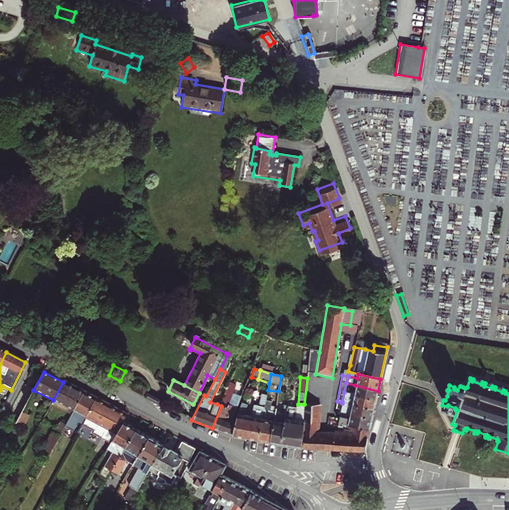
[(53,400),(73,411),(83,392),(63,382),(53,400)]
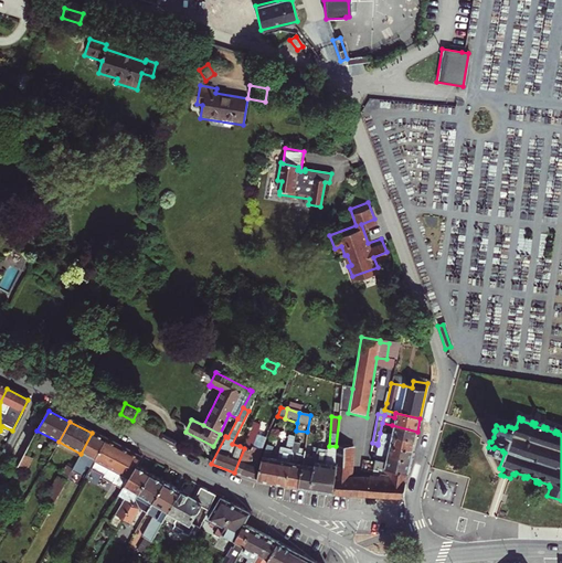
[(234,473),(253,479),(260,459),(262,452),(251,447),(260,426),(251,422),(240,446),(244,448),(234,473)]
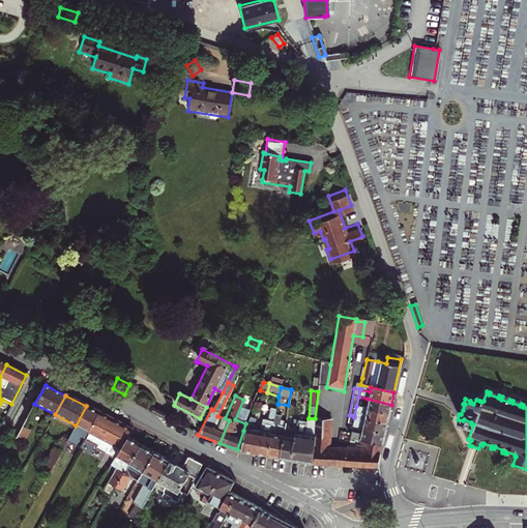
[(366,408),(389,414),(391,405),(368,399),(366,408)]
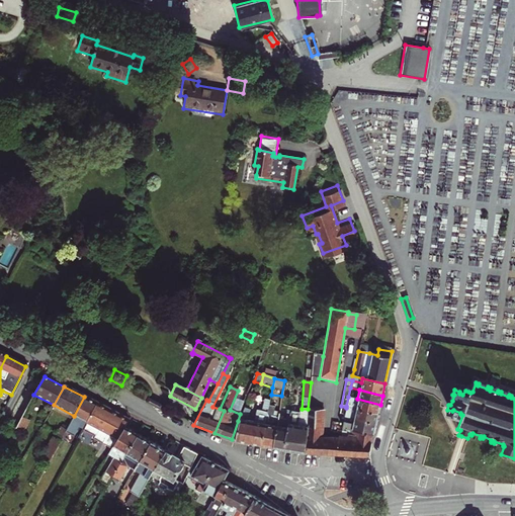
[(97,404),(84,397),(74,416),(67,428),(74,432),(78,425),(83,428),(87,420),(97,404)]
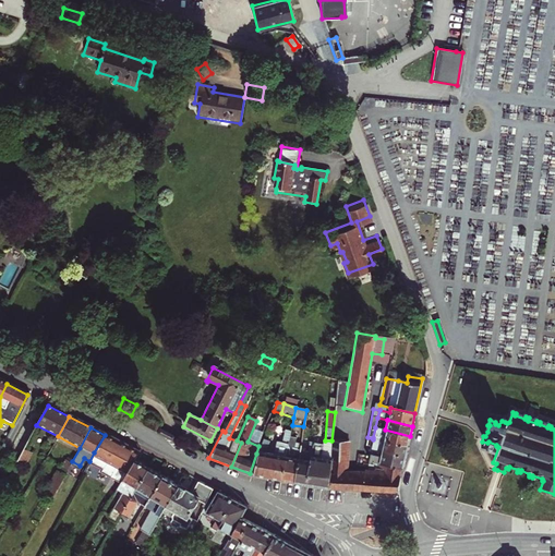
[(408,445),(410,436),(385,430),(375,427),(373,437),(408,445)]
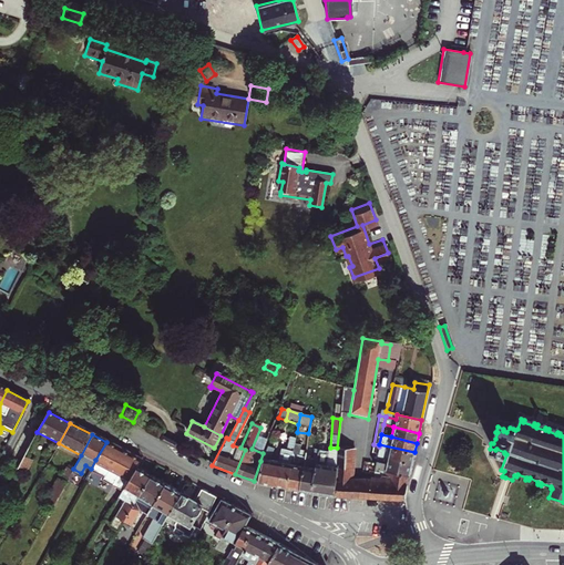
[(286,488),(294,445),(296,439),(289,438),(286,451),(279,450),(267,447),(264,461),(260,461),(254,481),(257,482),(286,488)]
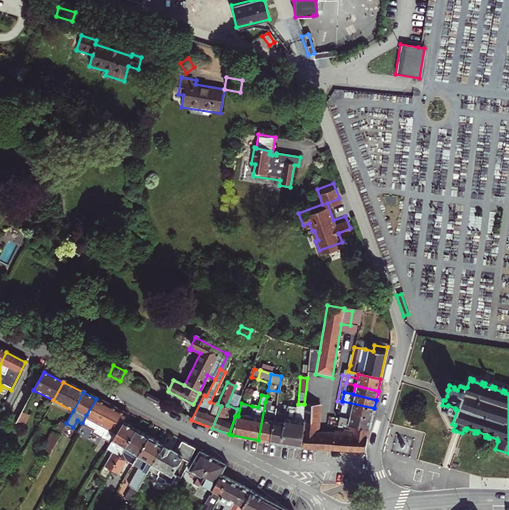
[(113,429),(124,413),(96,399),(86,415),(113,429)]
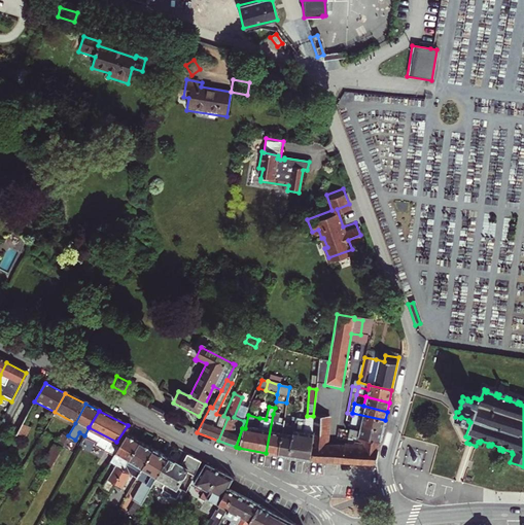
[(385,420),(352,413),(352,415),(350,422),(354,423),(351,436),(380,443),(381,443),(385,420)]
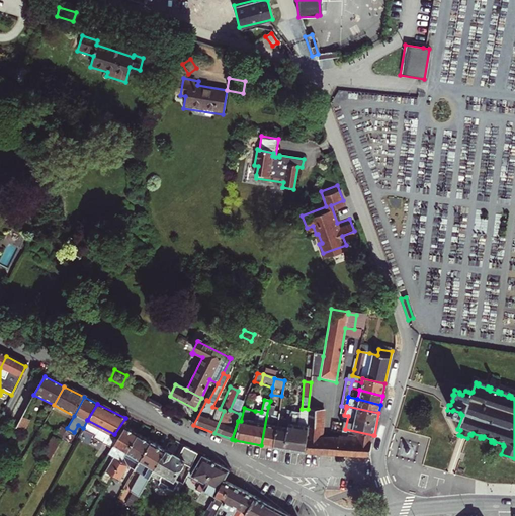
[(275,428),(274,428),(275,418),(272,417),(274,408),(268,407),(261,445),(272,446),(275,428)]
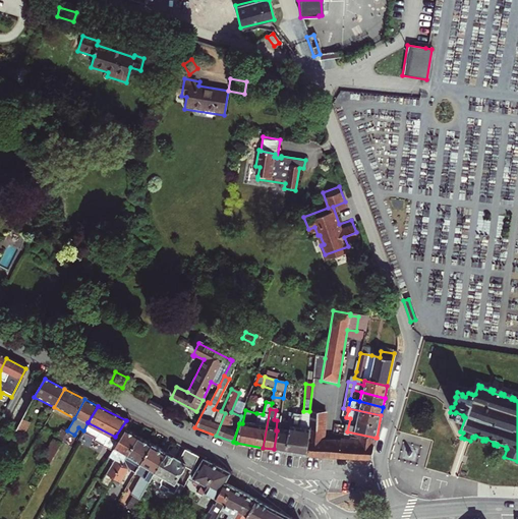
[(308,430),(309,411),(303,411),(301,410),(299,429),(308,430)]
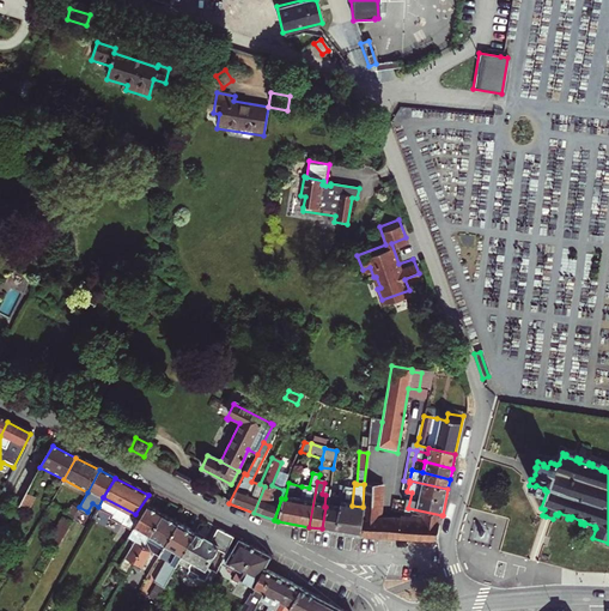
[(381,487),(364,484),(363,507),(361,512),(378,514),(381,487)]
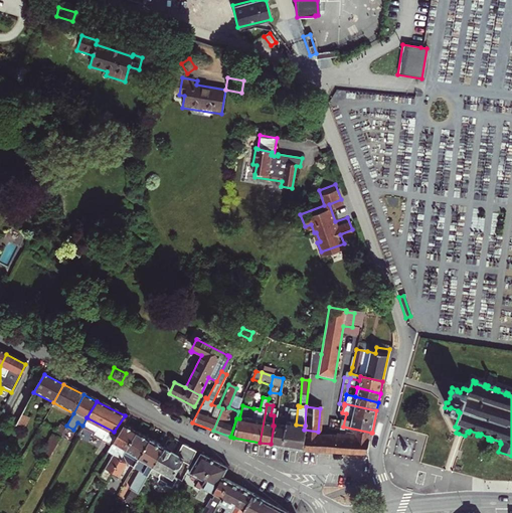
[(29,418),(21,414),(15,425),(12,431),(17,434),(20,429),(23,430),(29,418)]
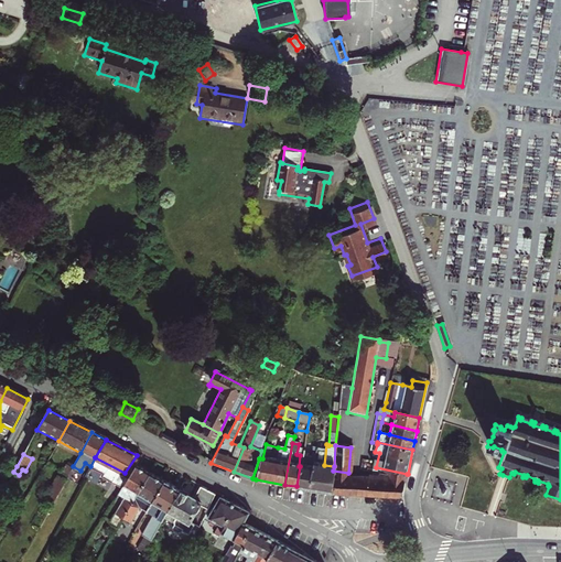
[(308,488),(332,493),(333,471),(334,466),(324,465),(313,463),(312,468),(308,488)]
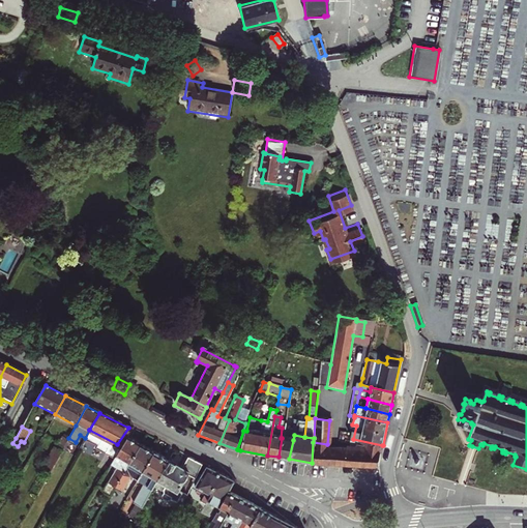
[(57,445),(62,448),(67,440),(61,437),(57,445)]
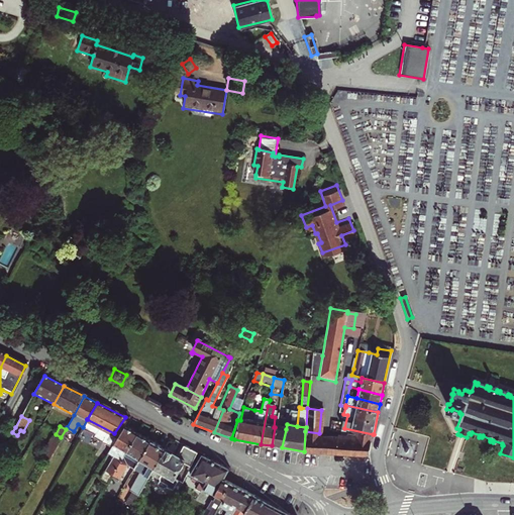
[(106,484),(136,433),(123,426),(107,454),(112,457),(99,480),(106,484)]
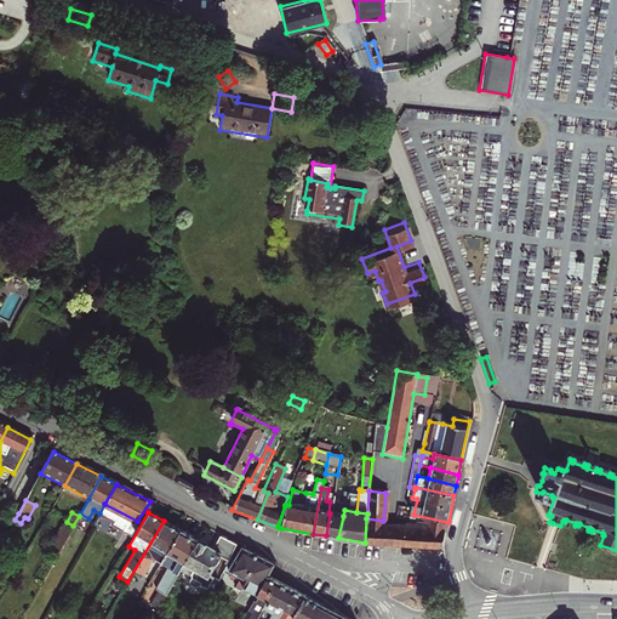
[(343,516),(330,514),(326,535),(338,538),(343,516)]
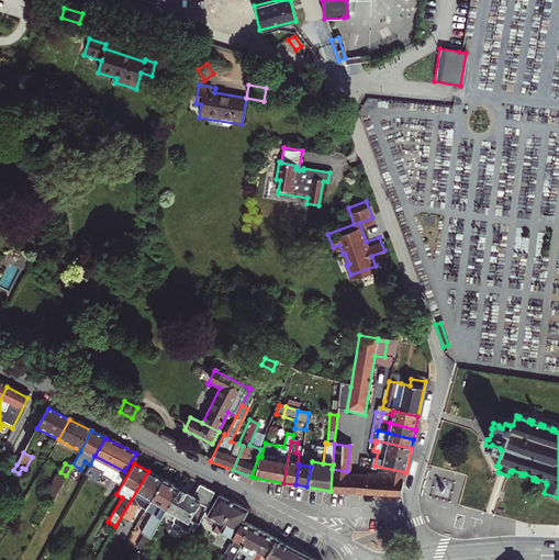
[(370,480),(360,479),(347,478),(345,492),(399,496),(405,472),(375,466),(371,465),(371,467),(379,469),(379,471),(382,472),(382,474),(387,474),(386,480),(377,480),(377,473),(371,473),(370,480)]
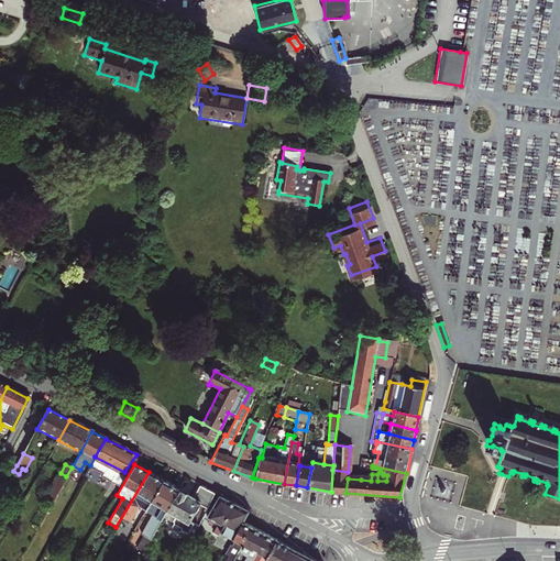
[(348,472),(332,470),(331,492),(346,493),(348,479),(348,472)]
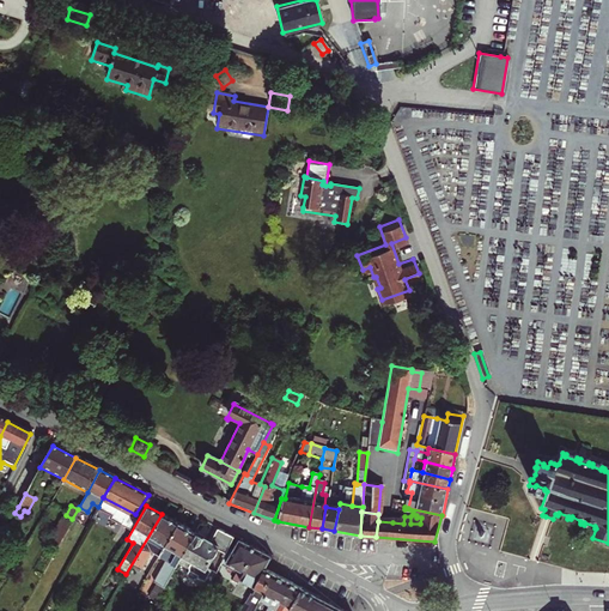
[(178,524),(162,514),(126,574),(134,579),(139,569),(141,569),(151,554),(158,557),(178,524)]
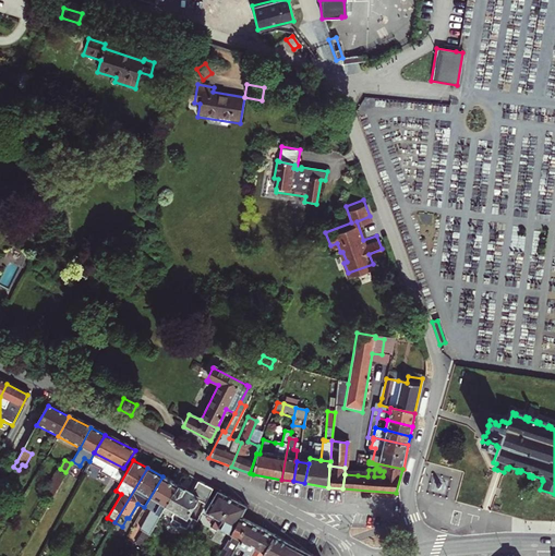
[(88,519),(118,476),(106,470),(76,511),(88,519)]
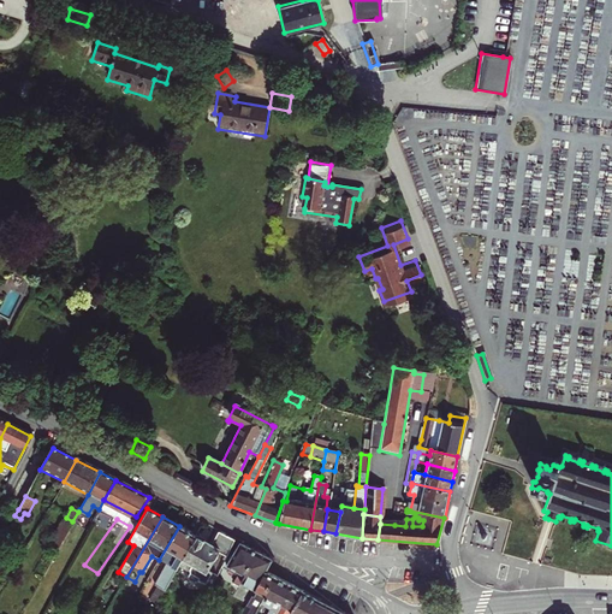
[(46,548),(55,553),(71,525),(61,520),(46,548)]
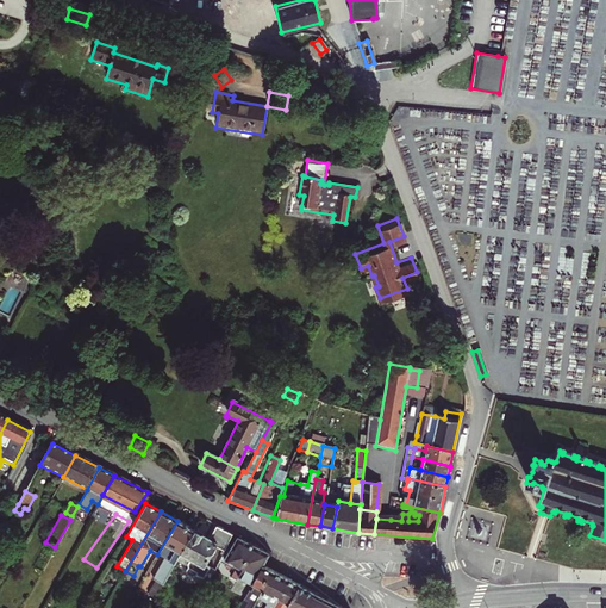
[(179,554),(193,531),(177,521),(157,554),(163,558),(151,579),(154,582),(144,600),(151,603),(175,562),(179,554)]
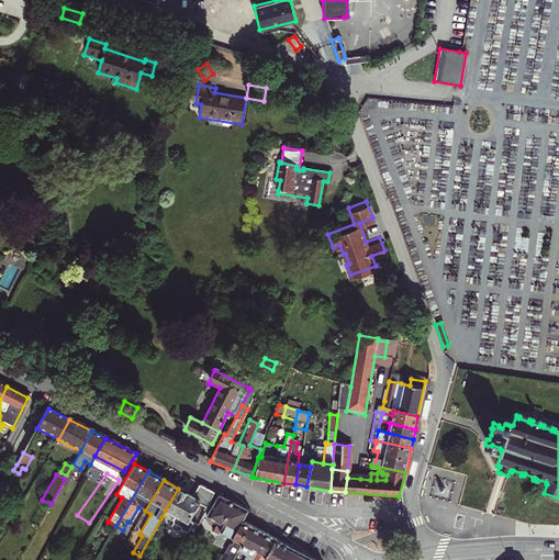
[(198,504),(205,508),(213,493),(198,485),(191,496),(178,489),(165,511),(176,516),(172,523),(170,525),(171,529),(176,532),(179,532),(180,530),(191,536),(197,526),(188,522),(198,504)]
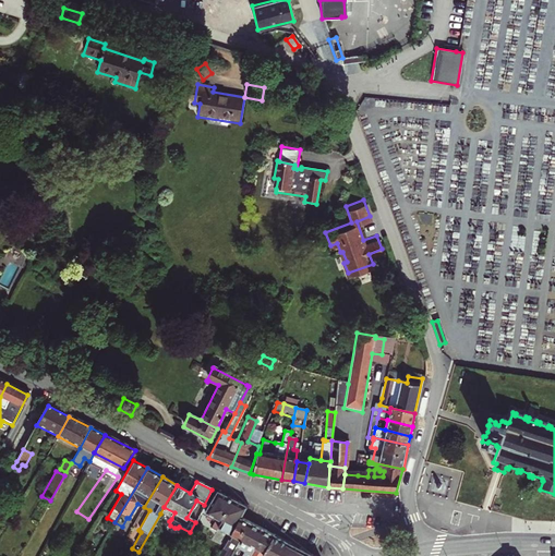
[(230,535),(240,518),(242,516),(248,507),(217,492),(204,514),(214,518),(209,529),(215,532),(217,529),(230,535)]
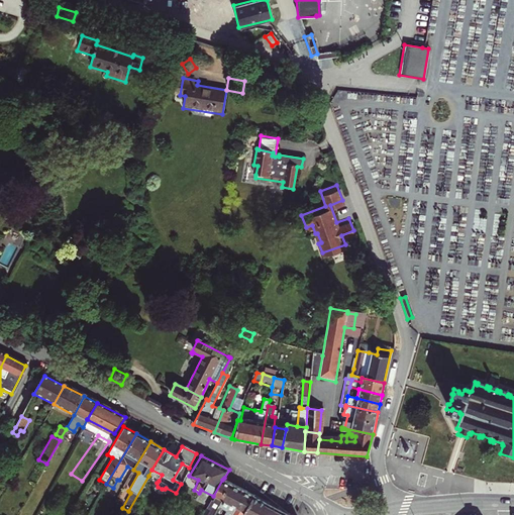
[(151,470),(148,476),(159,481),(162,475),(151,470)]
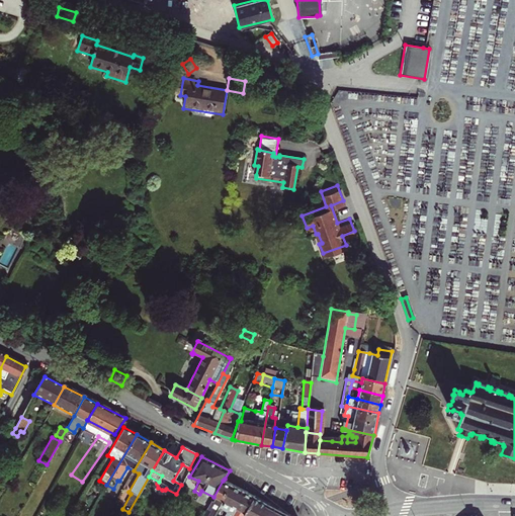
[(212,515),(220,505),(231,485),(223,481),(213,497),(215,498),(207,510),(210,512),(208,515),(212,515)]
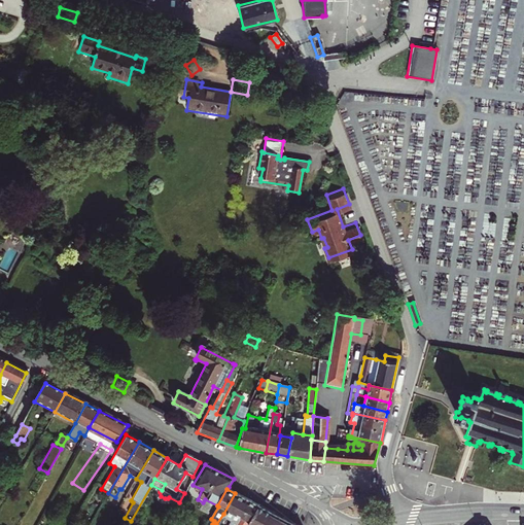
[(235,493),(223,514),(232,519),(228,524),(246,524),(259,505),(235,493)]
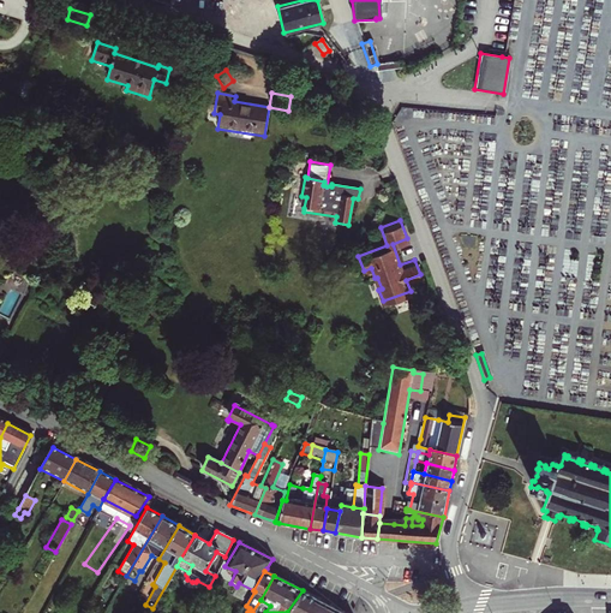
[(307,612),(317,597),(303,590),(287,612),(307,612)]
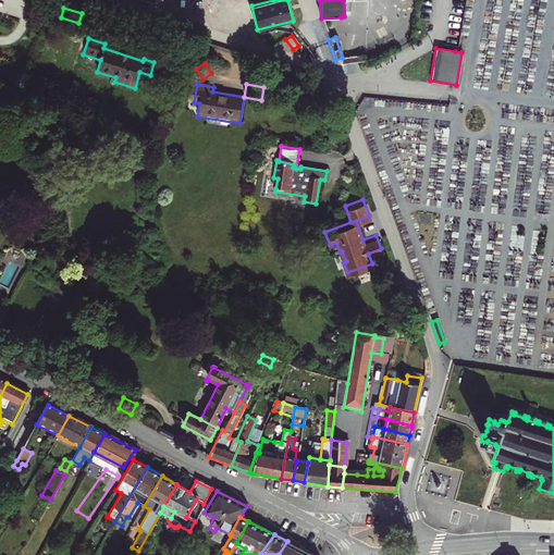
[(310,554),(311,553),(287,541),(279,554),(310,554)]
